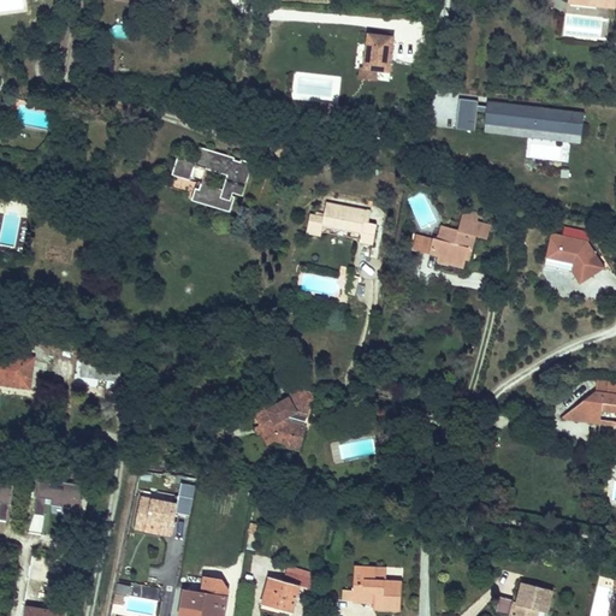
[(389,71),(394,36),(367,34),(363,67),(363,69),(377,70),(389,71)]
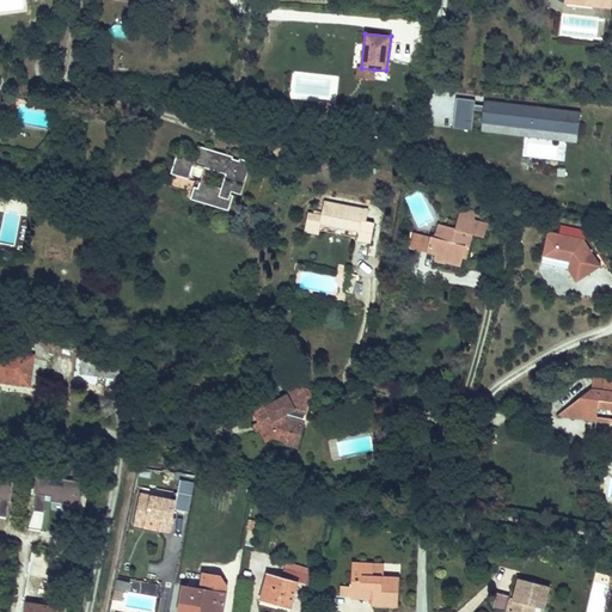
[(373,79),(374,69),(361,68),(361,67),(357,67),(356,77),(373,79)]
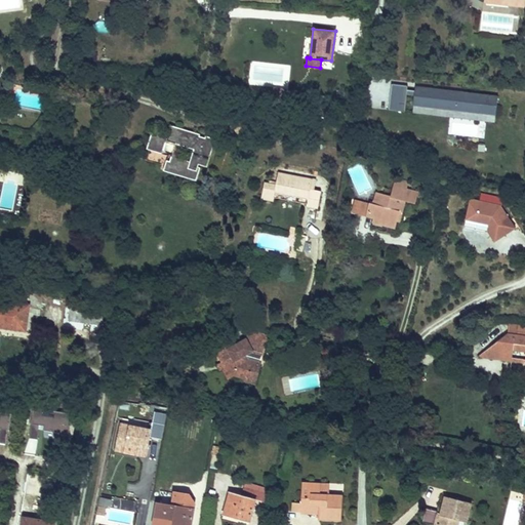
[(495,106),(496,99),(494,98),(495,95),(497,96),(497,95),(414,85),(413,89),(406,88),(407,84),(391,82),(388,109),(404,110),(405,93),(413,94),(412,104),(479,112),(480,104),(495,106)]
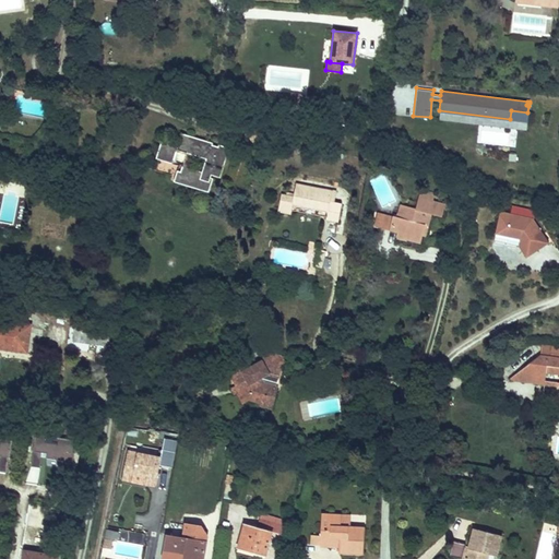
[(221,102),(222,93),(212,91),(210,99),(221,102)]
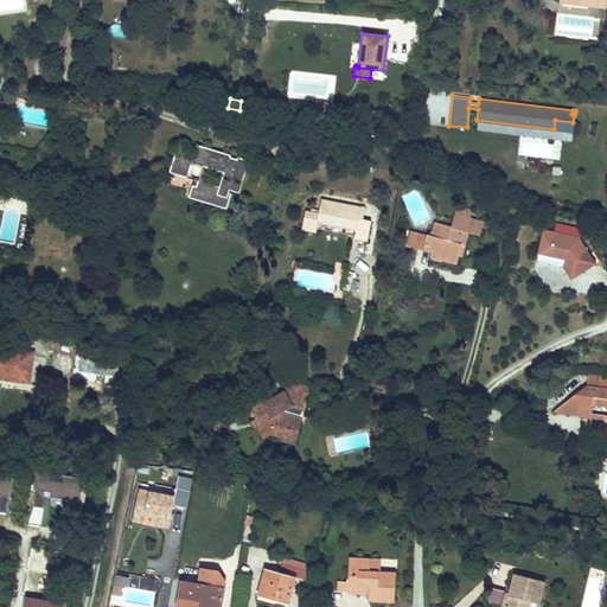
[(318,112),(319,102),(307,101),(307,110),(318,112)]
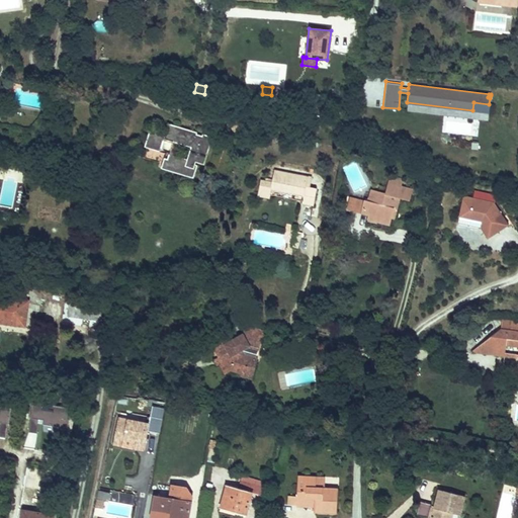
[(281,96),(282,88),(272,87),(271,95),(281,96)]
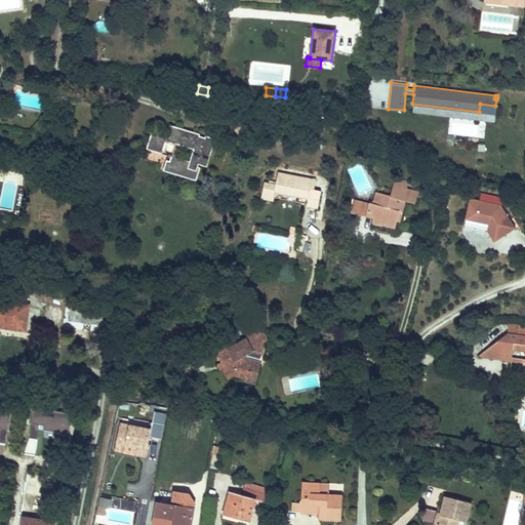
[(494,114),(495,106),(480,104),(479,112),(494,114)]
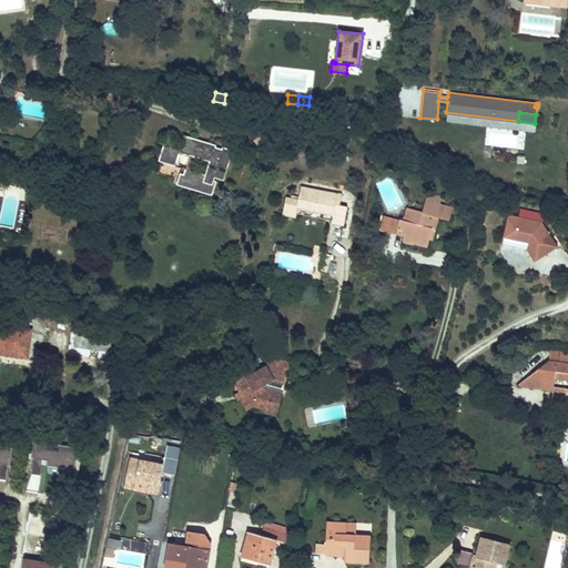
[(225,181),(234,150),(185,135),(182,149),(165,143),(160,161),(183,169),(178,184),(213,195),(219,179),(225,181)]
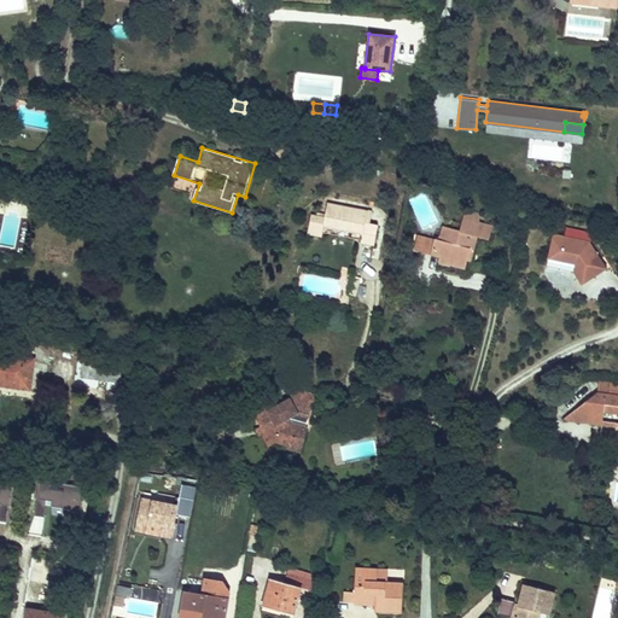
[(365,221),(367,210),(327,203),(325,216),(310,213),(308,234),(321,237),(322,231),(322,226),(362,233),(361,238),(360,242),(375,244),(378,223),(371,222),(365,221)]
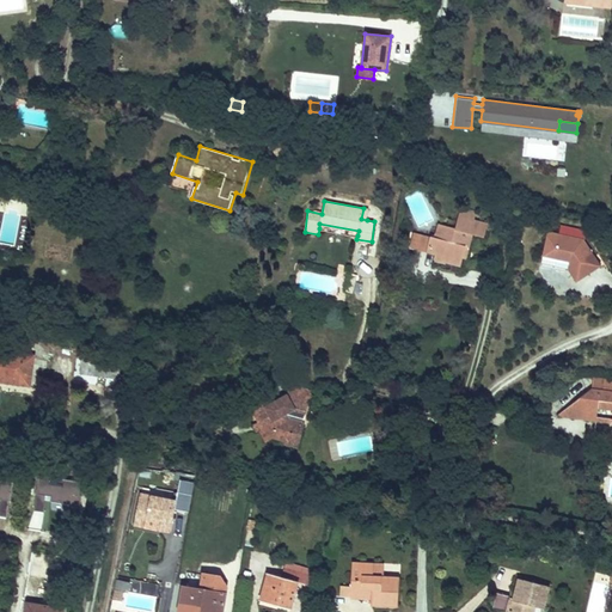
[(484,238),(488,222),(475,220),(476,213),(459,209),(456,230),(439,226),(436,238),(415,234),(412,249),(438,254),(434,270),(457,274),(458,267),(461,268),(466,245),(471,246),(473,236),(484,238)]
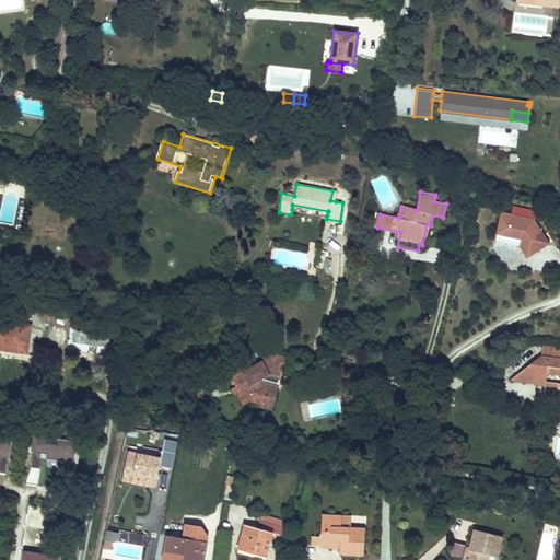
[(328,211),(292,205),(292,209),(327,216),(328,211)]
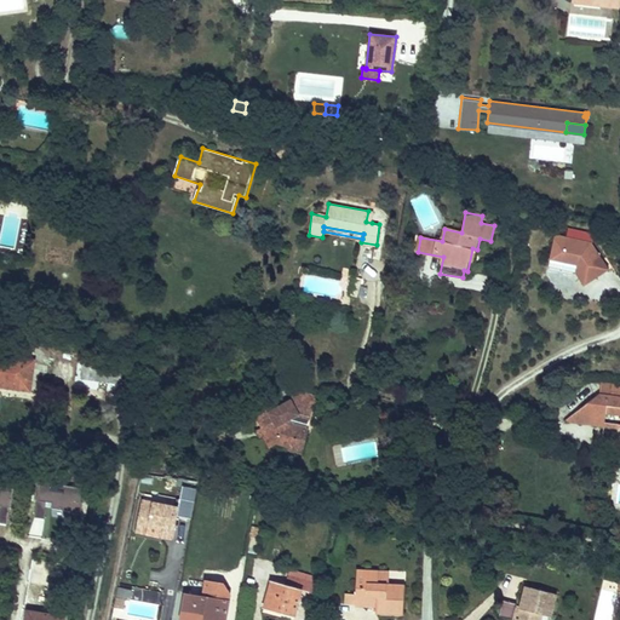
[(608,273),(590,246),(554,237),(549,263),(575,269),(574,276),(583,290),(608,273)]
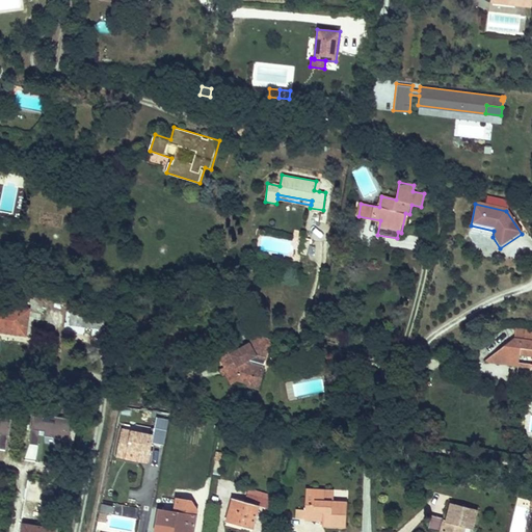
[(494,231),(471,225),(469,233),(493,237),(494,231)]
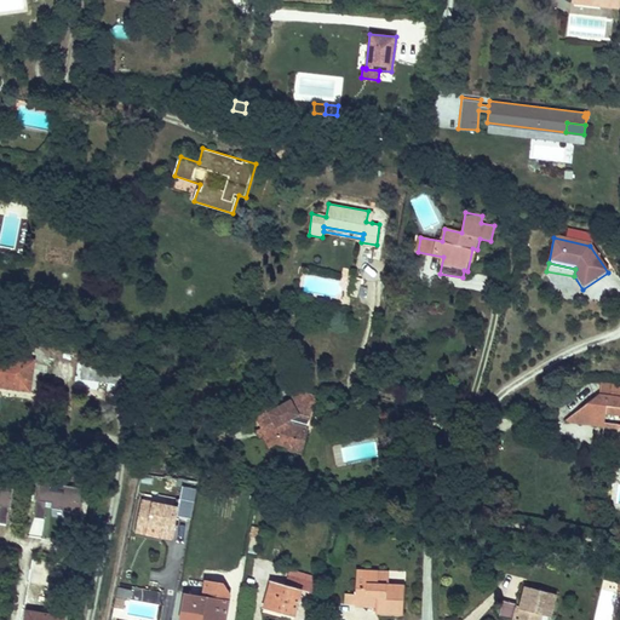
[(362,280),(355,279),(351,294),(359,297),(362,280)]
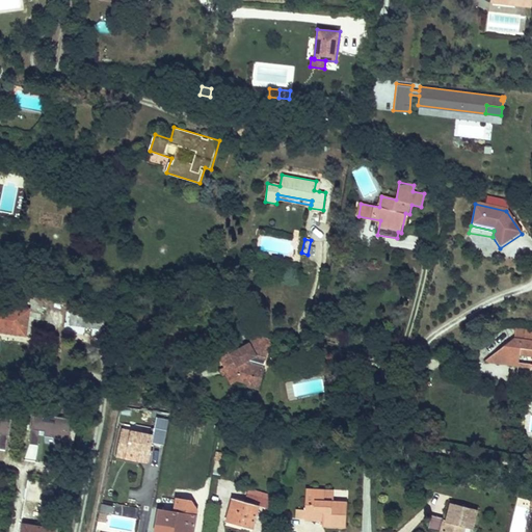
[(30,310),(0,306),(0,331),(27,336),(30,310)]
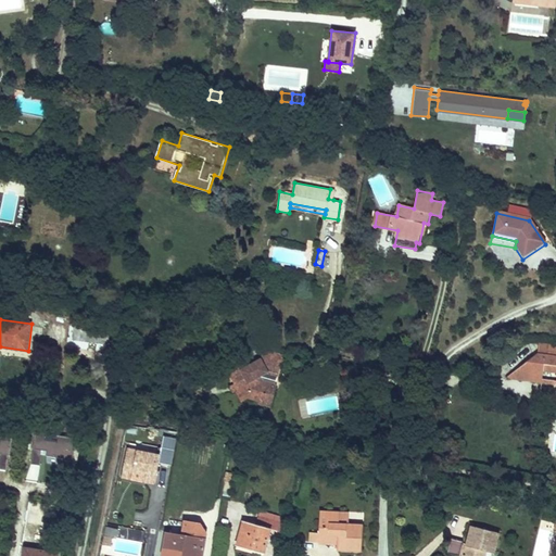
[(100,329),(75,326),(74,340),(98,343),(100,329)]
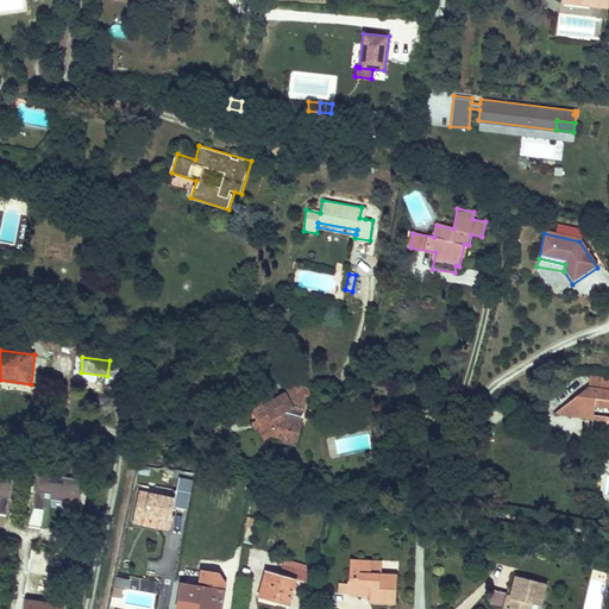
[(130,377),(138,378),(140,362),(132,359),(130,377)]
